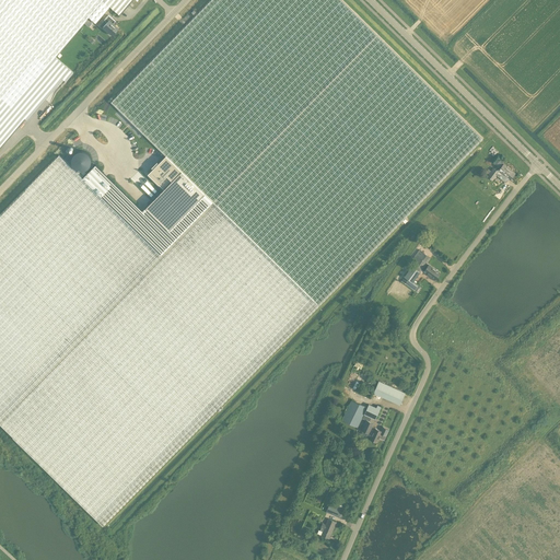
[(59,155),(0,216),(0,423),(103,525),(482,138),(340,0),(211,0),(112,102),(183,171),(142,211),(107,176),(94,189),(59,155)]
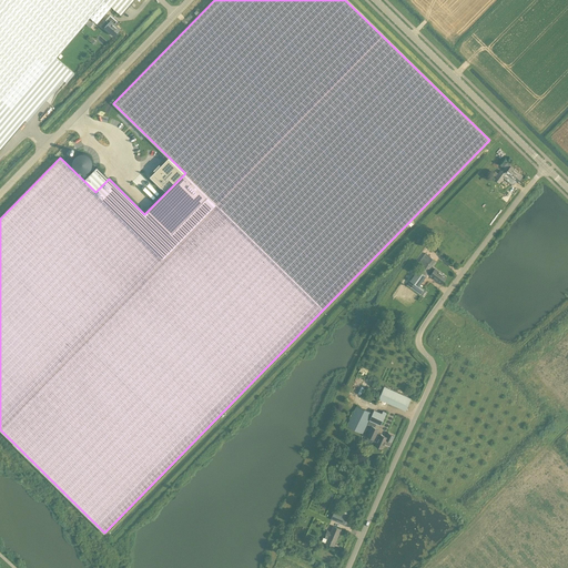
[(103,0),(89,17),(97,23),(111,6),(121,14),(133,0),(103,0)]
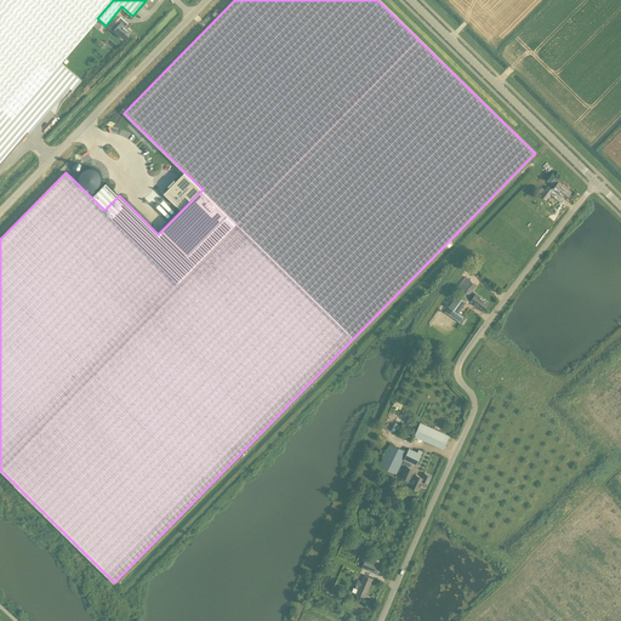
[(127,23),(120,17),(115,22),(118,24),(114,29),(119,34),(118,35),(121,39),(123,38),(124,39),(130,30),(125,27),(127,23)]
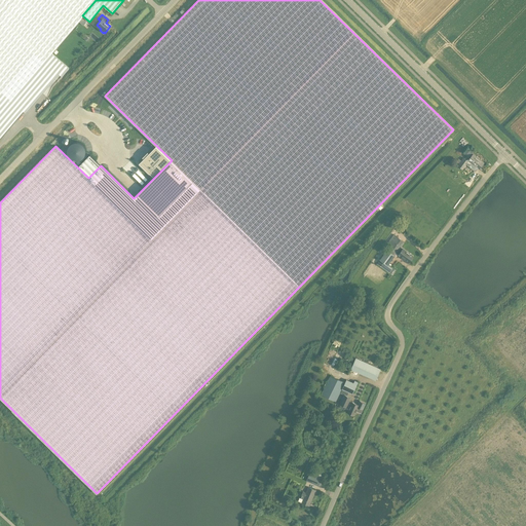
[(171,160),(156,146),(139,163),(153,178),(171,160)]
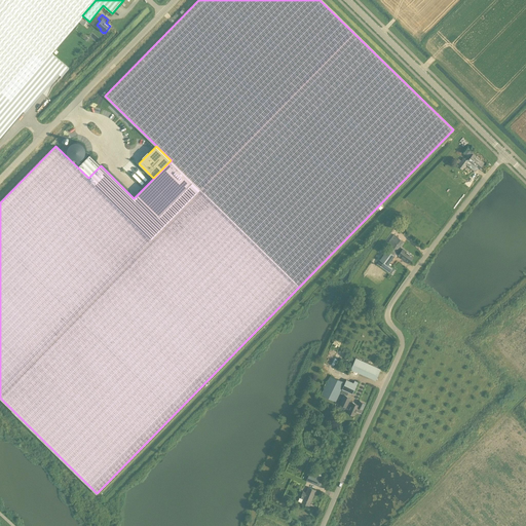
[(467,160),(479,168),(484,162),(467,149),(464,154),(470,158),(467,160)]
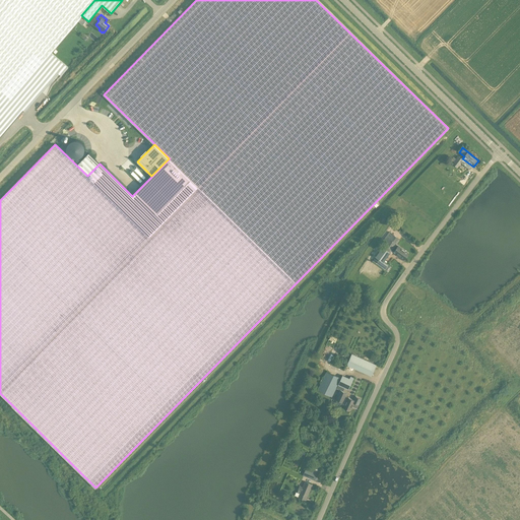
[(463,159),(458,156),(453,164),(457,168),(463,159)]
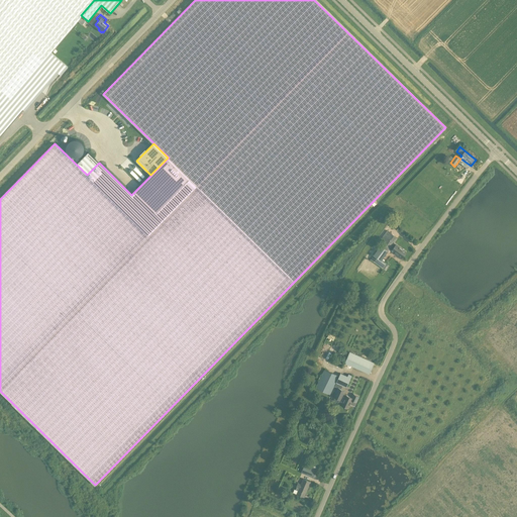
[(386,263),(382,260),(388,251),(398,238),(387,230),(377,243),(380,245),(370,260),(383,269),(386,263)]
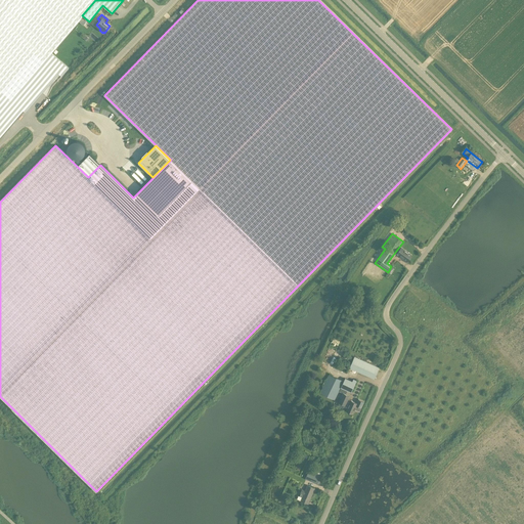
[(397,254),(407,261),(411,255),(401,248),(397,254)]
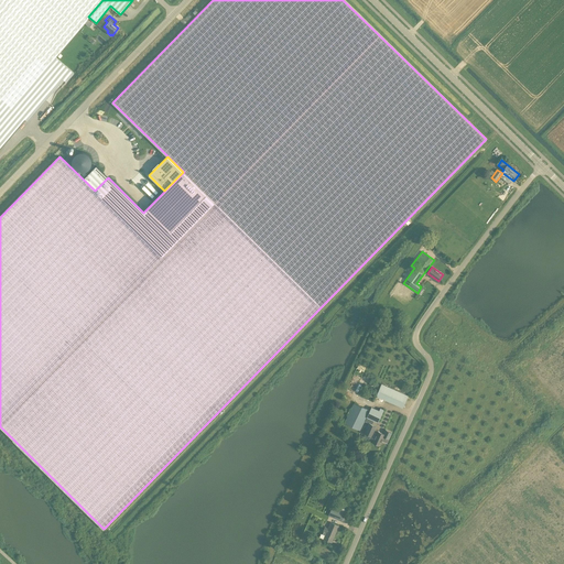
[(361,377),(366,367),(359,364),(354,373),(361,377)]
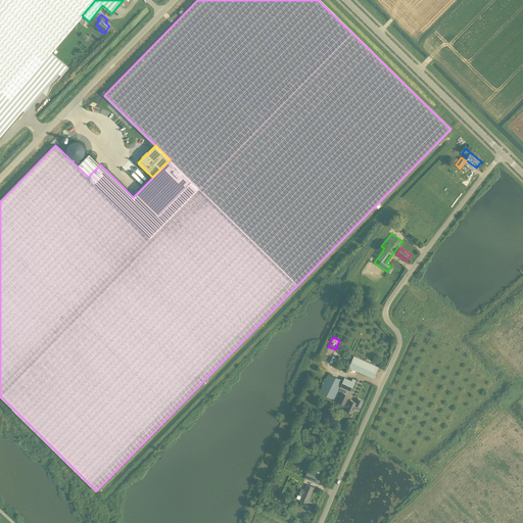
[(373,379),(379,367),(354,355),(348,368),(373,379)]
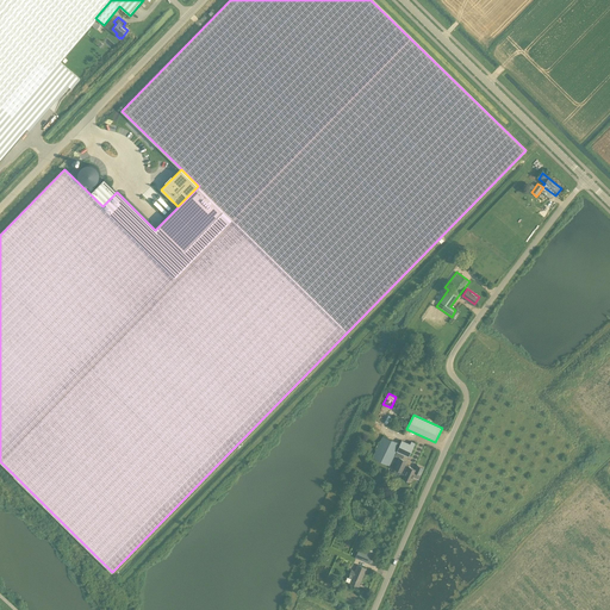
[(394,455),(400,443),(383,435),(373,458),(390,466),(394,455)]
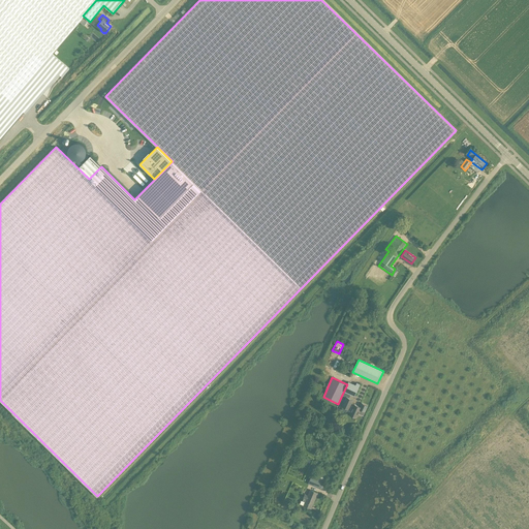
[(346,397),(349,398),(350,395),(354,396),(360,384),(356,382),(355,385),(348,381),(347,384),(342,395),(346,397)]
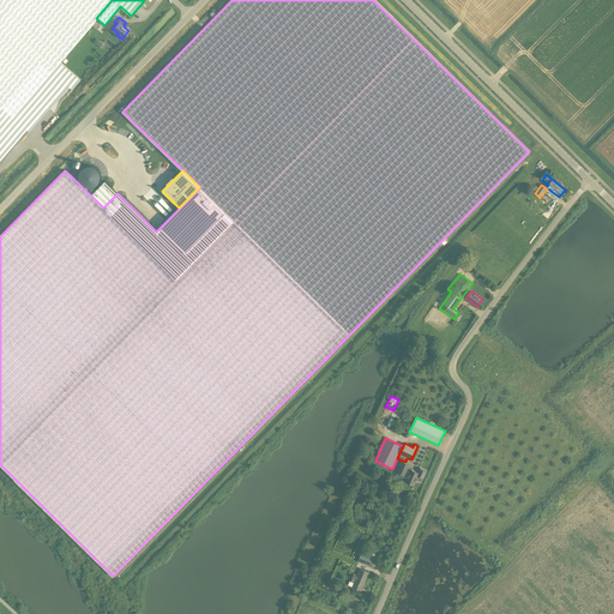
[(409,464),(402,461),(397,471),(408,476),(405,481),(413,485),(417,475),(423,477),(426,470),(420,468),(417,473),(408,468),(409,464)]
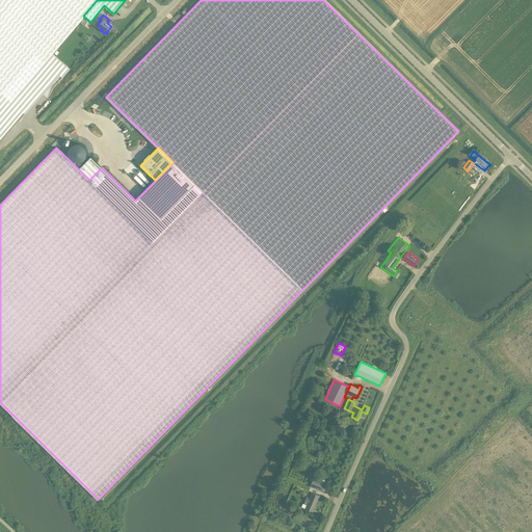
[(310,486),(322,491),(325,483),(314,478),(310,486)]
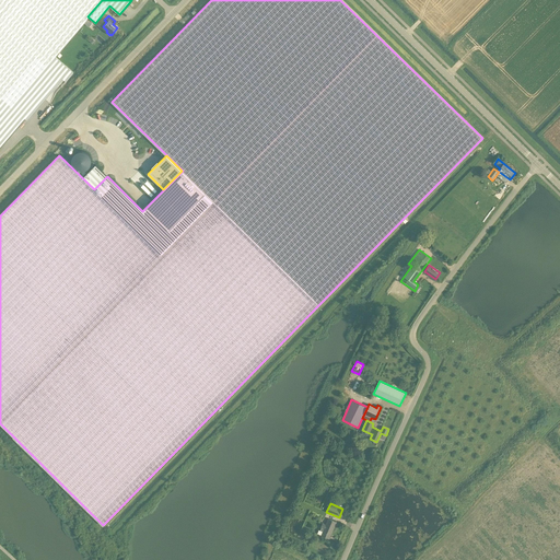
[(322,535),(329,538),(336,522),(328,518),(326,525),(323,524),(321,527),(322,528),(321,531),(323,532),(322,535)]
